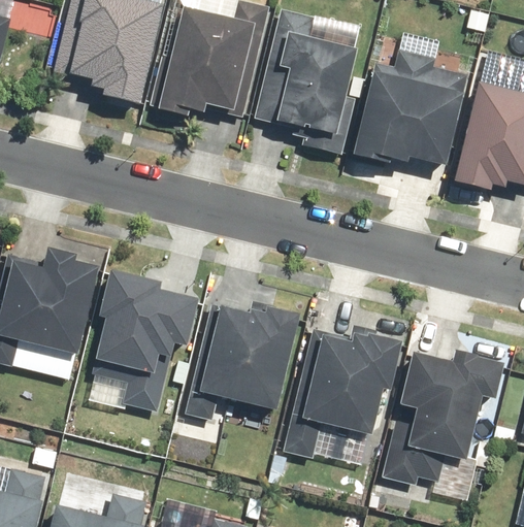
[(140,102),(163,3),(151,0),(68,0),(52,72),(69,76),(69,74),(91,78),(90,86),(103,89),(101,94),(140,102)]
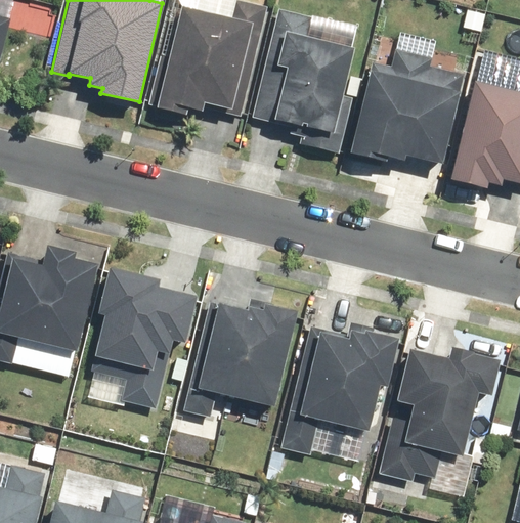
[(240,118),(265,6),(235,0),(234,0),(231,16),(180,5),(168,58),(158,56),(146,106),(187,116),(188,109),(202,112),(204,102),(230,109),(229,115),(240,118)]
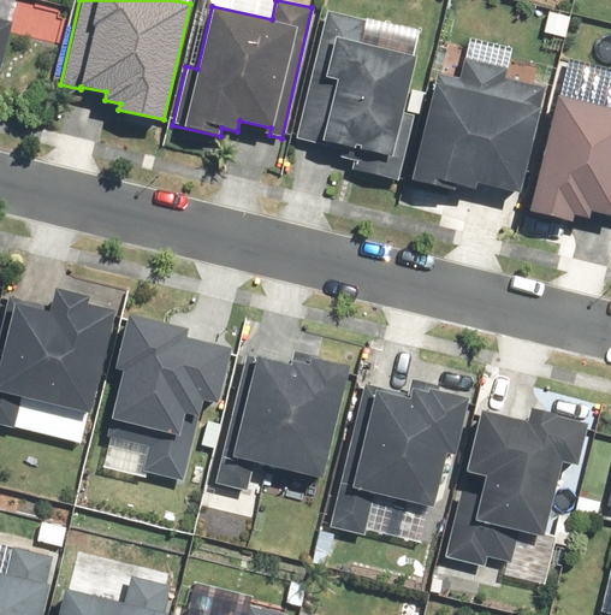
[(365,19),(326,10),(296,141),(321,147),(322,141),(357,149),(351,171),(397,182),(413,116),(403,113),(417,55),(360,42),(365,19)]
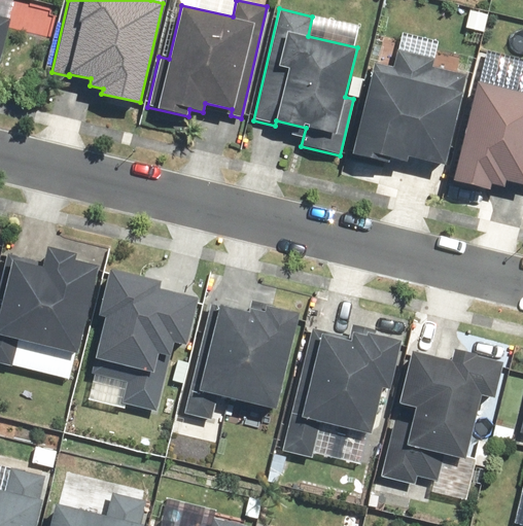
[(0,57),(9,19),(0,16),(0,57)]
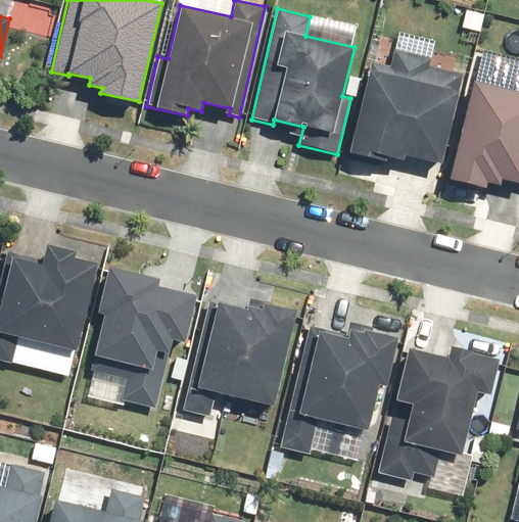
[(441,162),(461,74),(427,66),(429,57),(393,49),(389,65),(371,61),(350,153),(404,164),(406,155),(441,162)]
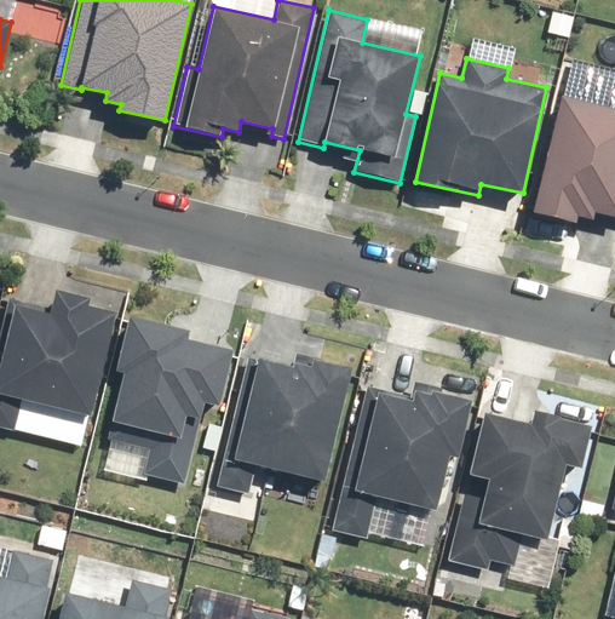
[(614,105),(558,93),(532,212),(575,222),(576,216),(593,219),(595,213),(614,217),(614,105)]
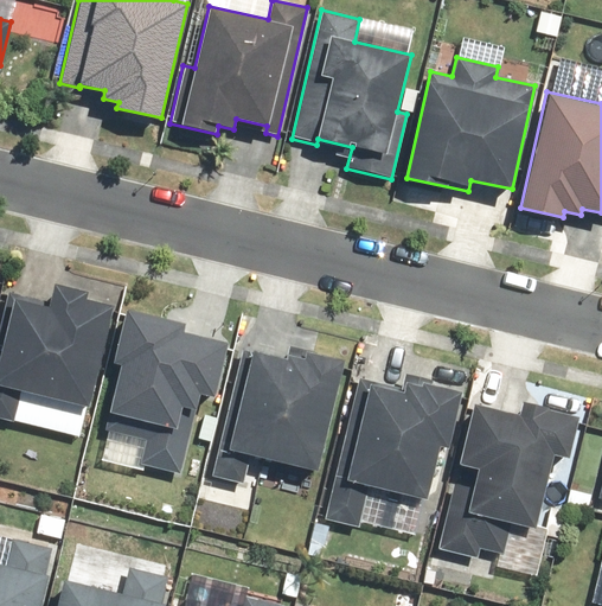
[(89,407),(114,305),(87,298),(88,291),(55,282),(50,303),(7,292),(0,320),(0,420),(12,422),(20,391),(89,407)]
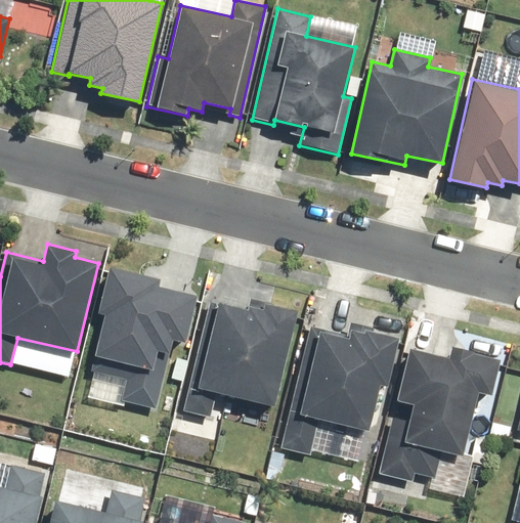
[(160,278),(109,266),(97,313),(103,314),(93,356),(128,364),(119,401),(156,409),(172,340),(185,343),(197,295),(159,286),(160,278)]
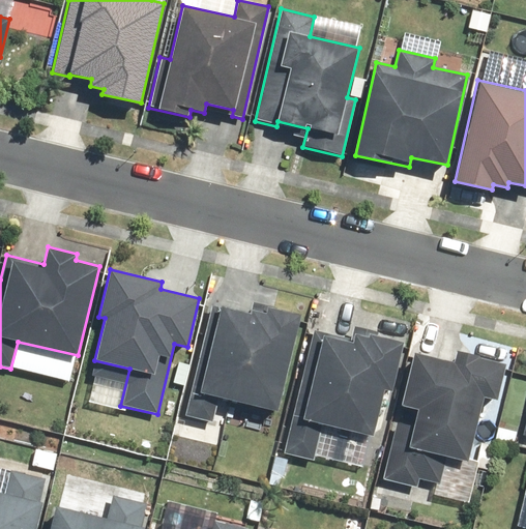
[(276,412),(300,314),(252,301),(249,312),(212,302),(184,417),(212,424),(218,398),(276,412)]
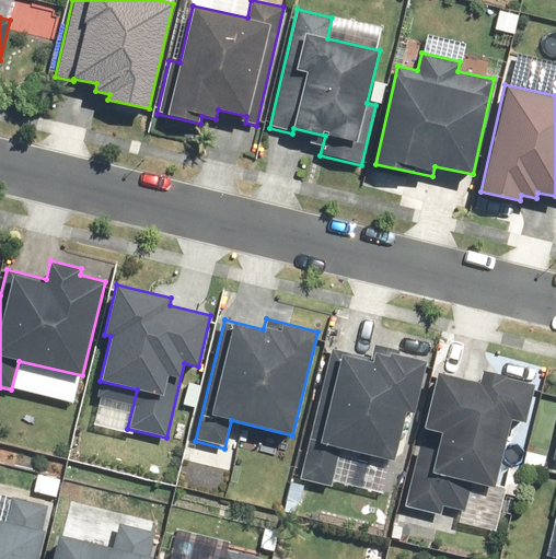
[(413,414),(427,360),(398,352),(398,351),(372,345),(369,358),(331,349),(298,480),(329,488),(339,447),(393,461),(406,411),(413,414)]
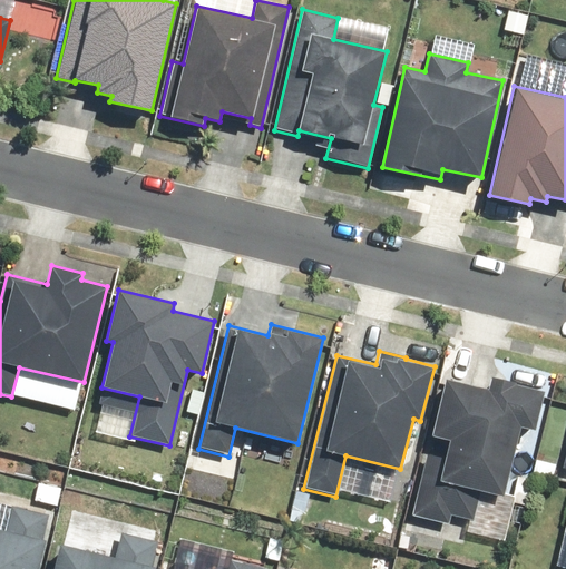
[(534,431),(544,389),(490,376),(488,389),(446,378),(411,517),(447,526),(449,516),(470,521),(478,491),(503,498),(520,428),(534,431)]
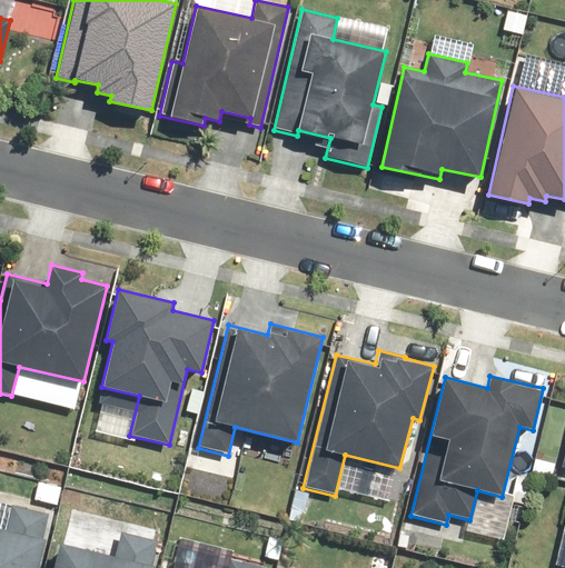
[(42,539),(48,514),(10,505),(5,527),(0,526),(0,567),(37,567),(45,539),(42,539)]
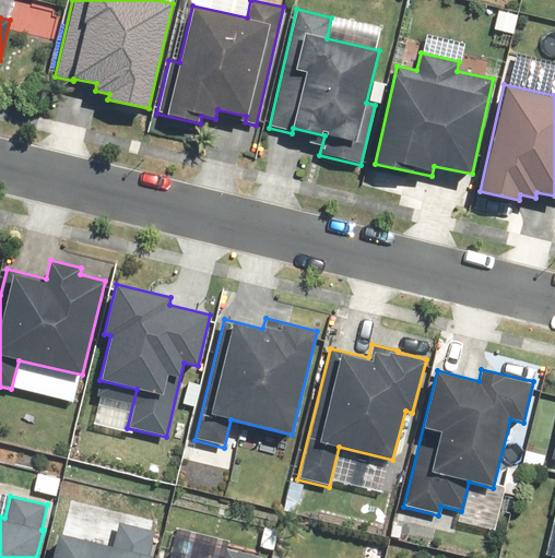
[(111,545),(57,533),(50,557),(150,557),(151,556),(149,555),(154,531),(116,522),(111,545)]
